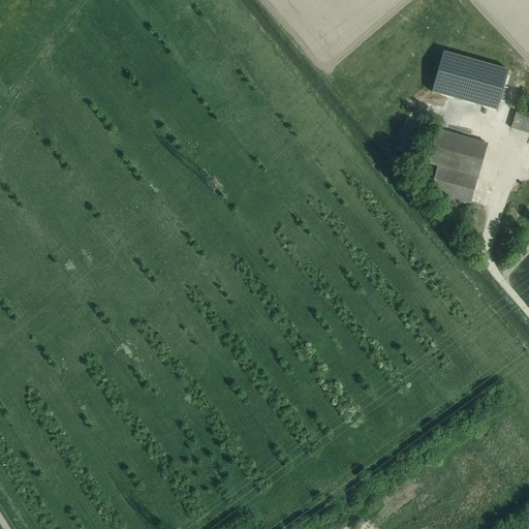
[(504,101),(508,88),(504,86),(508,70),(442,52),(431,92),(497,111),(500,100),(504,101)]
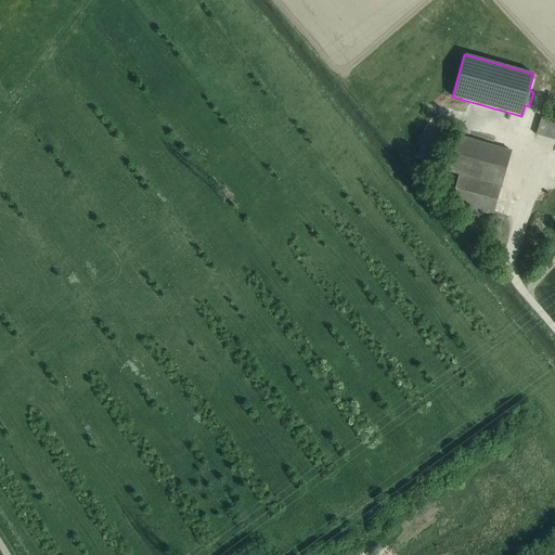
[(541,81),(540,98),(549,98),(549,81),(541,81)]
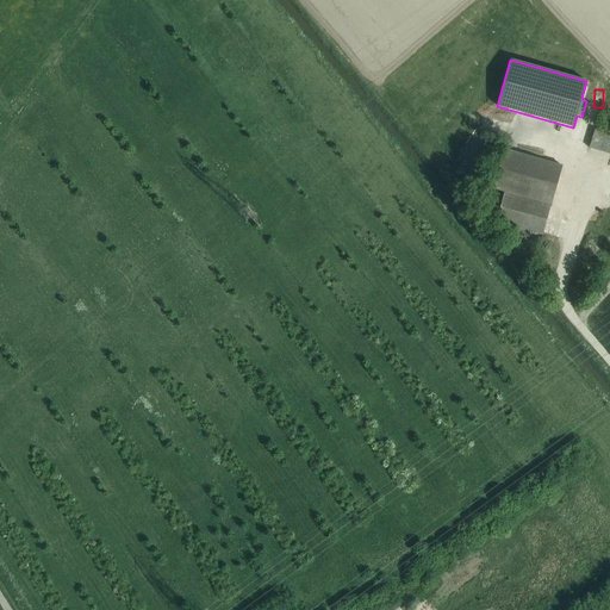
[(609,132),(595,129),(589,148),(609,153),(609,132)]
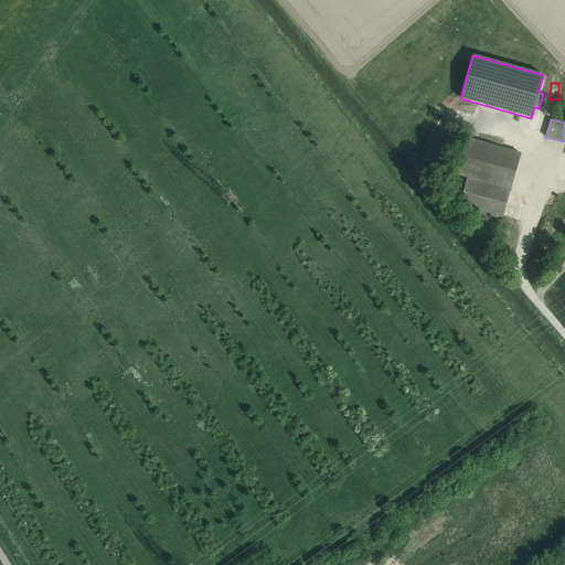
[(502,217),(521,153),(467,138),(457,174),(467,177),(459,205),(466,206),(465,212),(490,220),(491,214),(502,217)]
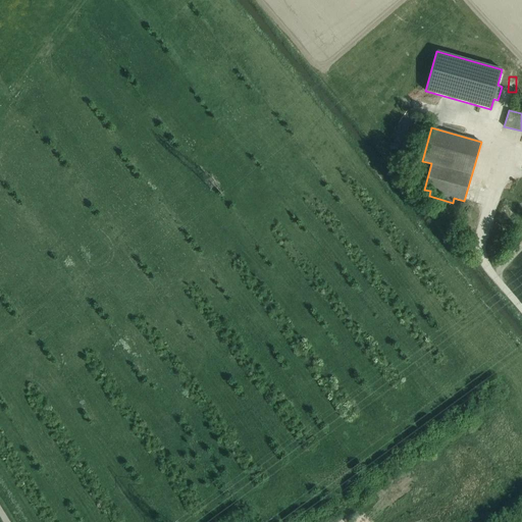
[(465,237),(470,232),(465,227),(461,231),(465,237)]
